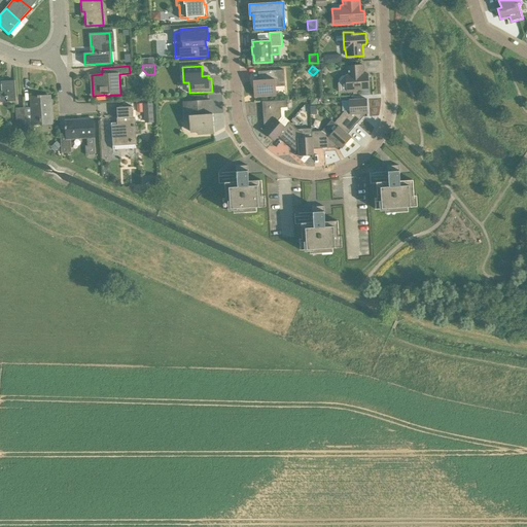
[(369,90),(367,78),(364,78),(363,66),(346,67),(347,75),(346,75),(347,93),(357,92),(357,90),(369,90)]
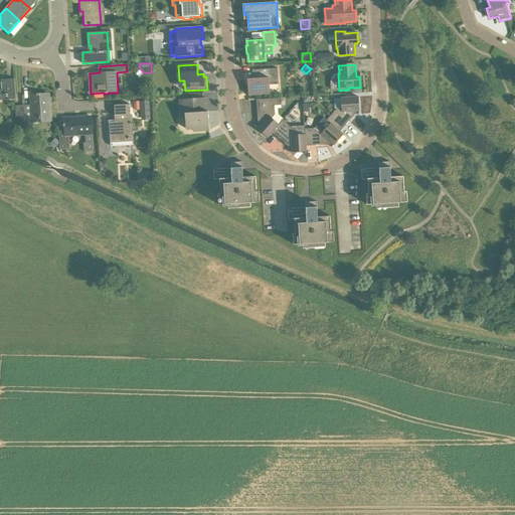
[(279,84),(278,68),(255,69),(255,78),(247,78),(248,95),(270,94),(269,86),(279,84)]
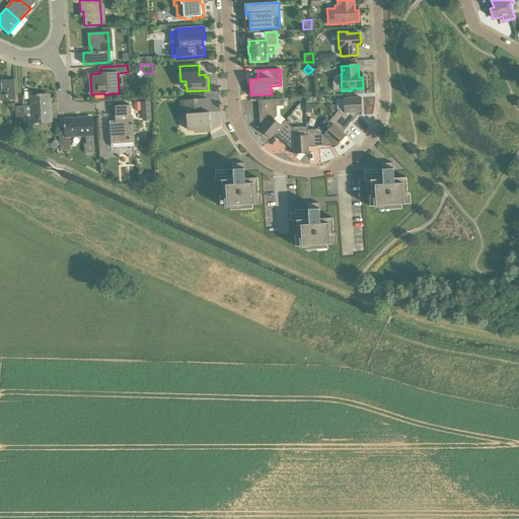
[(0,100),(15,99),(14,79),(1,80),(1,83),(0,83),(0,100)]
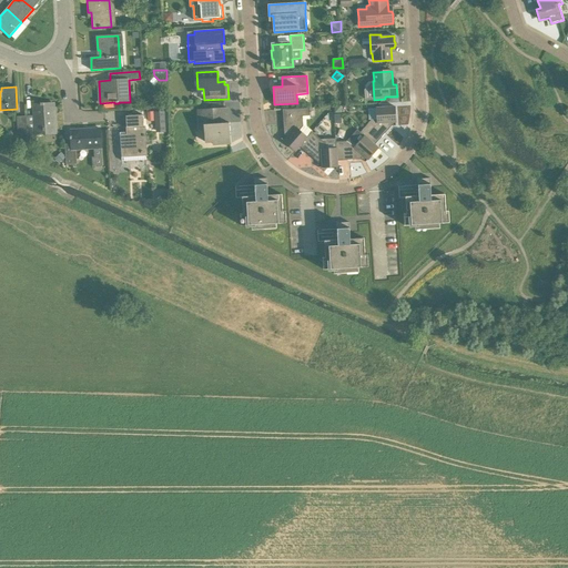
[(34,115),(26,117),(27,144),(37,143),(36,135),(58,134),(56,102),(43,103),(43,102),(40,102),(41,103),(33,103),(34,115)]
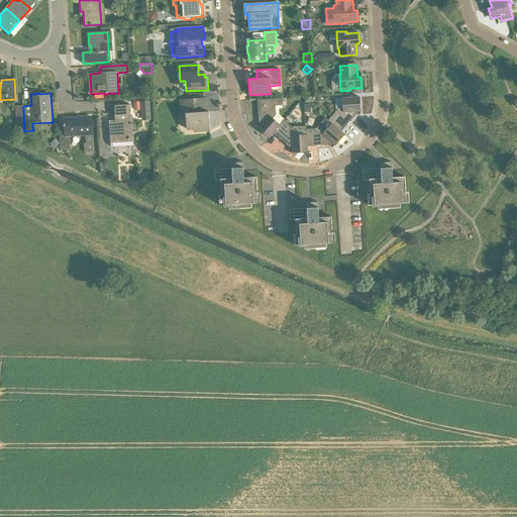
[(188,118),(189,131),(210,130),(209,112),(207,112),(206,98),(181,100),(182,119),(188,118)]
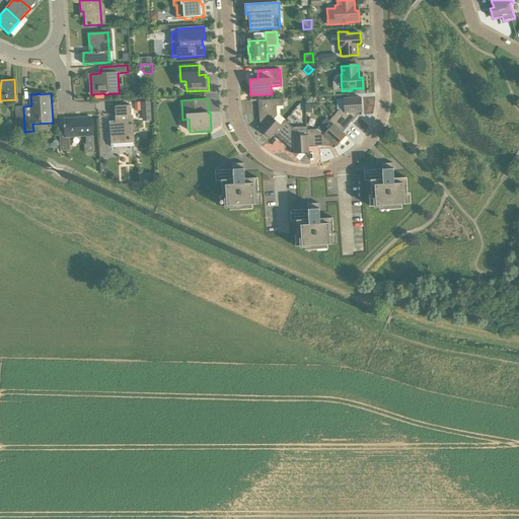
[(282,98),(258,100),(258,101),(260,101),(260,107),(258,107),(260,124),(261,124),(264,125),(260,130),(270,139),(275,134),(281,126),(284,122),(277,116),(276,106),(283,105),(282,98)]
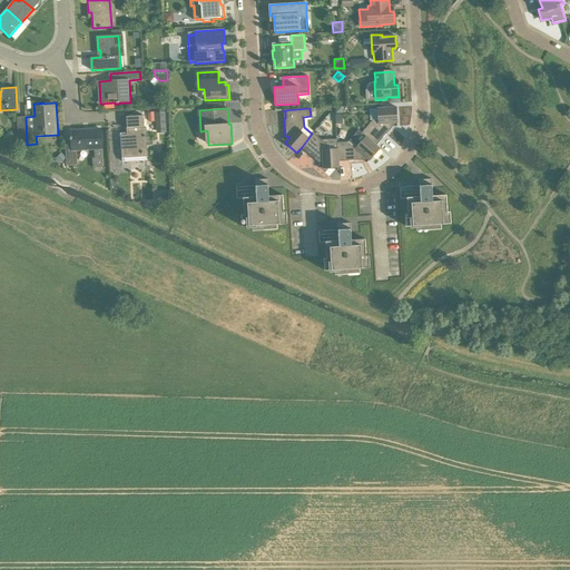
[(366,137),(375,145),(392,127),(391,127),(391,124),(397,124),(396,108),(377,109),(379,119),(373,120),(361,134),(365,137),(366,137)]
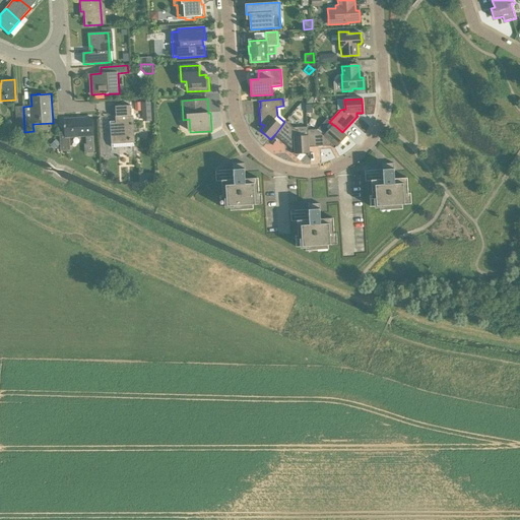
[(143,122),(152,121),(150,102),(141,103),(143,122)]
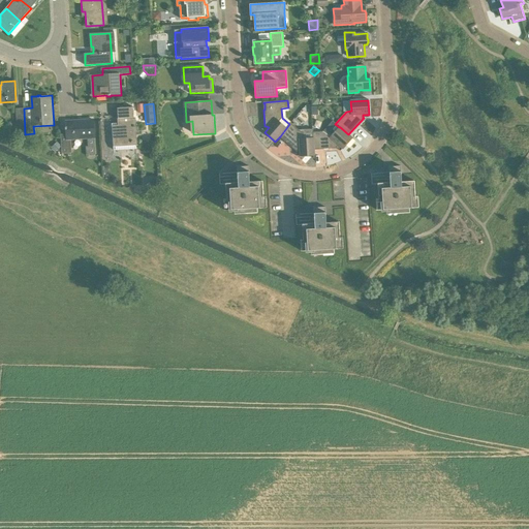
[(114,143),(114,151),(137,149),(135,118),(134,118),(133,107),(118,109),(118,119),(120,119),(120,127),(116,127),(117,143),(114,143)]
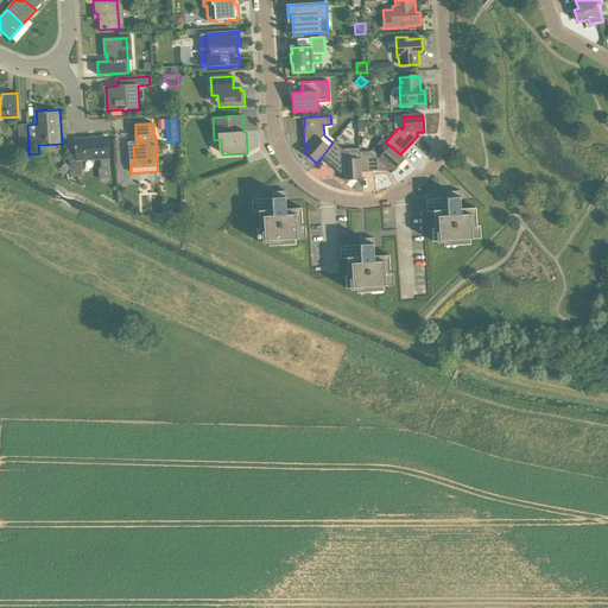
[(20,154),(29,154),(27,125),(18,126),(19,145),(14,145),(16,152),(20,154)]
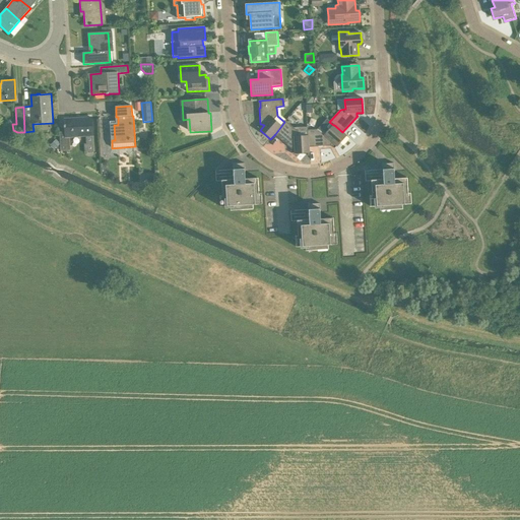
[(60,144),(60,150),(70,150),(69,137),(86,136),(86,143),(84,144),(84,152),(93,152),(91,117),(65,119),(65,125),(64,125),(64,127),(65,127),(65,132),(59,132),(60,144)]
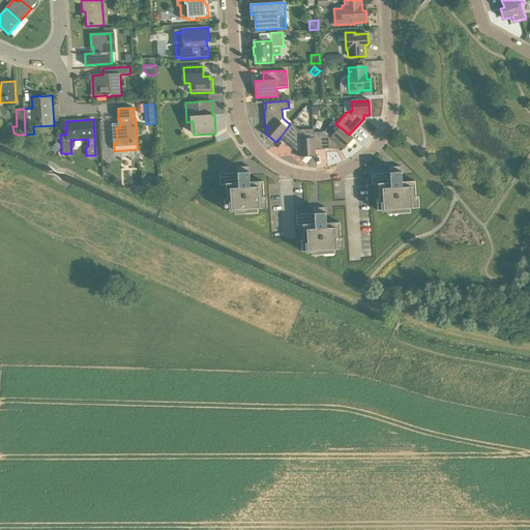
[(287,128),(281,137),(285,141),(285,142),(297,152),(297,151),(300,151),(300,156),(316,155),(315,155),(315,150),(314,139),(313,133),(313,129),(298,130),(291,123),(290,124),(287,128)]
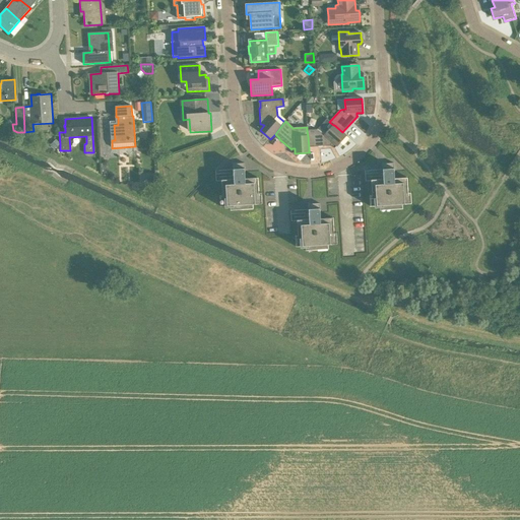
[(308,136),(309,147),(316,146),(316,147),(331,146),(331,145),(333,143),(337,146),(346,136),(342,132),(334,125),(333,125),(327,132),(323,129),(307,130),(308,136)]
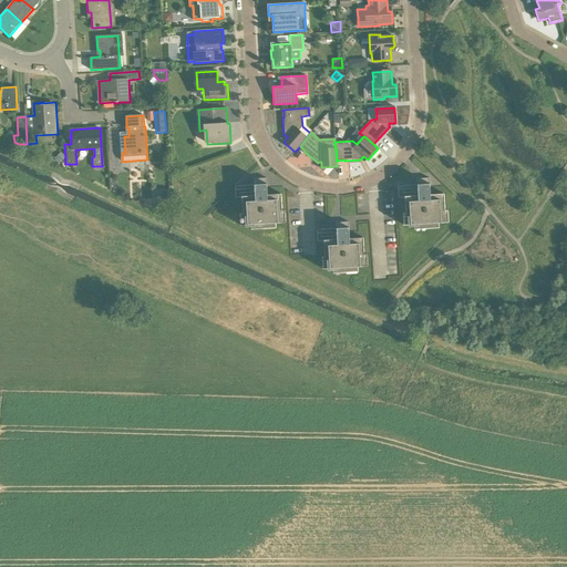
[(54,158),(59,163),(65,156),(61,152),(54,158)]
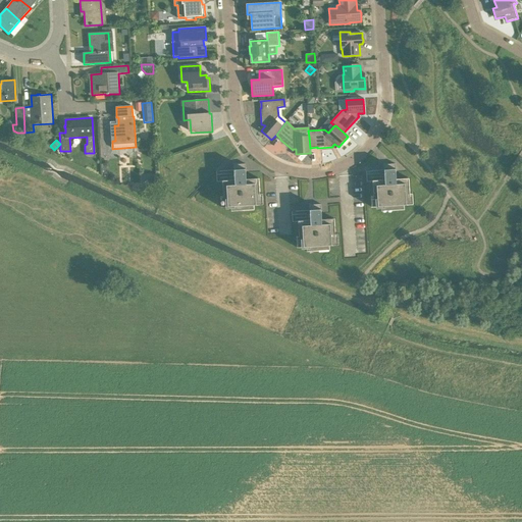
[(259,178),(247,179),(246,164),(235,165),(236,180),(222,181),(223,197),(221,197),(222,208),(231,207),(231,212),(254,210),(254,206),(263,205),(263,194),(260,194),(259,178)]
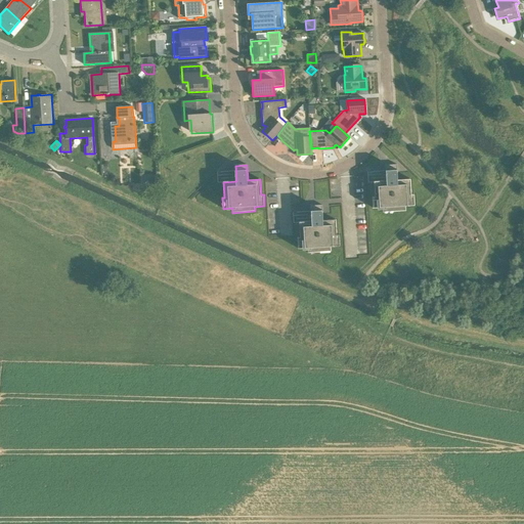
[(374,209),(406,207),(416,206),(415,194),(412,194),(411,179),(398,180),(397,165),(386,166),(387,181),(375,181),(376,197),(373,198),(374,209)]
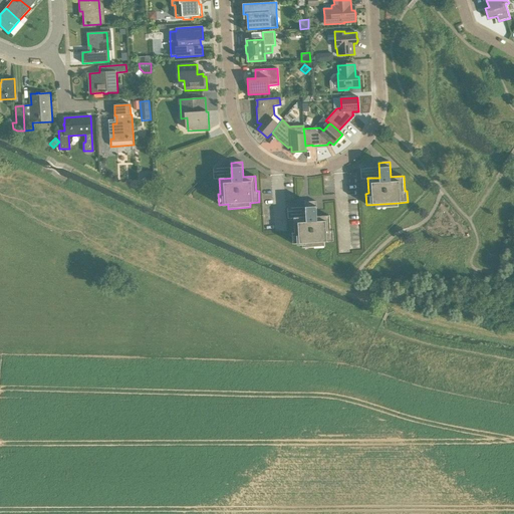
[(329,216),(317,217),(316,202),(305,202),(306,217),(294,218),(295,233),(292,233),(293,244),(333,242),(333,231),(330,231),(329,216)]
